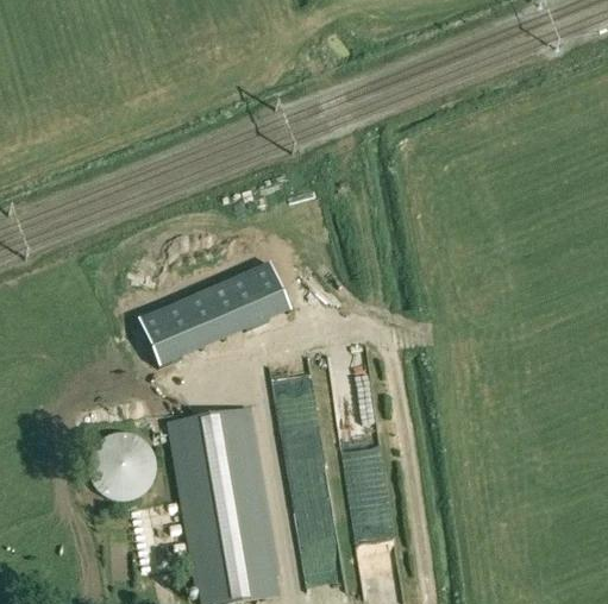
[(226,603),(279,595),(246,408),(171,421),(201,603),(226,603)]
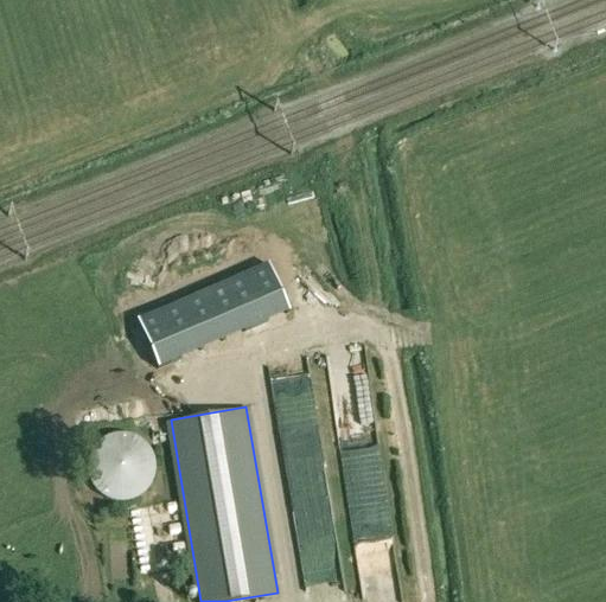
[(154,454),(153,452),(152,449),(151,447),(150,444),(146,441),(144,440),(140,436),(135,434),(131,433),(126,431),(123,431),(117,433),(113,433),(108,435),(103,437),(100,441),(99,442),(95,447),(94,448),(93,450),(91,453),(90,455),(90,458),(89,460),(89,462),(89,466),(89,468),(89,471),(90,473),(90,475),(91,478),(91,480),(93,481),(95,484),(96,486),(97,488),(100,490),(101,492),(103,493),(108,495),(109,497),(112,498),(117,499),(120,499),(125,499),(127,499),(132,498),(136,495),(139,494),(144,492),(147,488),(148,487),(151,485),(152,482),(153,480),(154,478),(154,475),(155,473),(155,471),(155,468),(157,466),(155,463),(155,461),(155,459),(154,455),(154,454)]
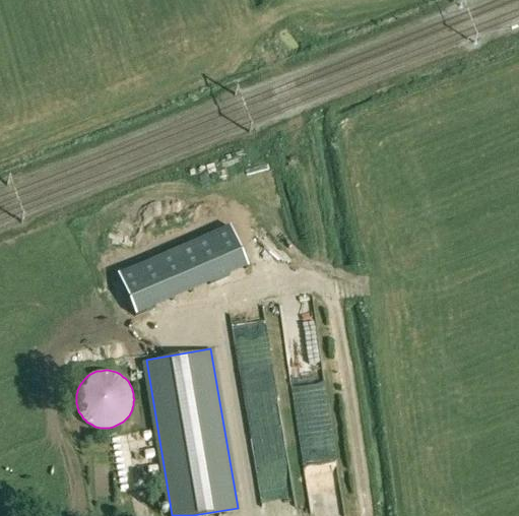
[(333,385),(303,389),(316,487),(345,482),(333,385)]
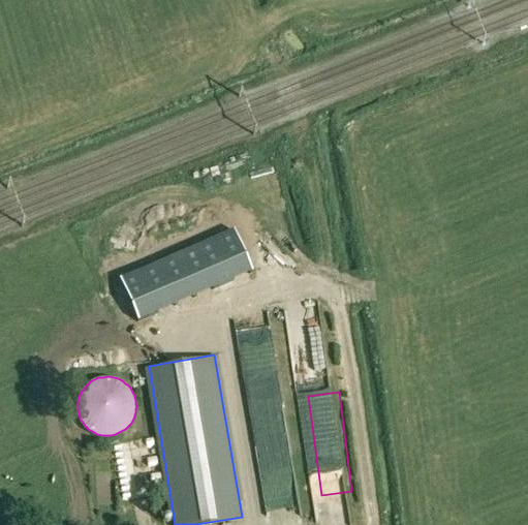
[(147,504),(144,445),(124,446),(127,505),(147,504)]
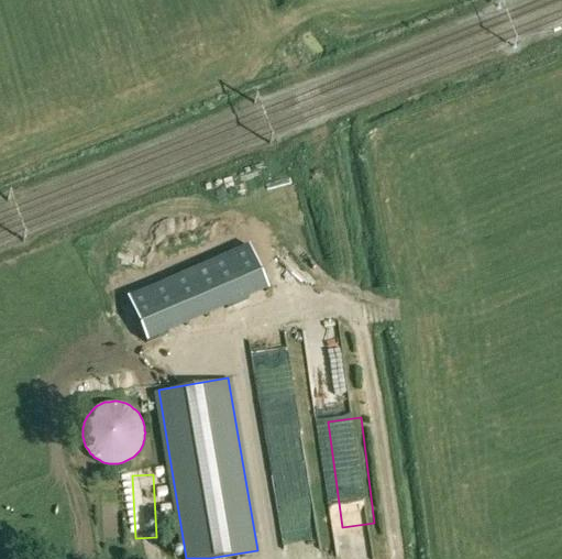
[(350,558),(364,558),(365,546),(350,546),(350,558)]
